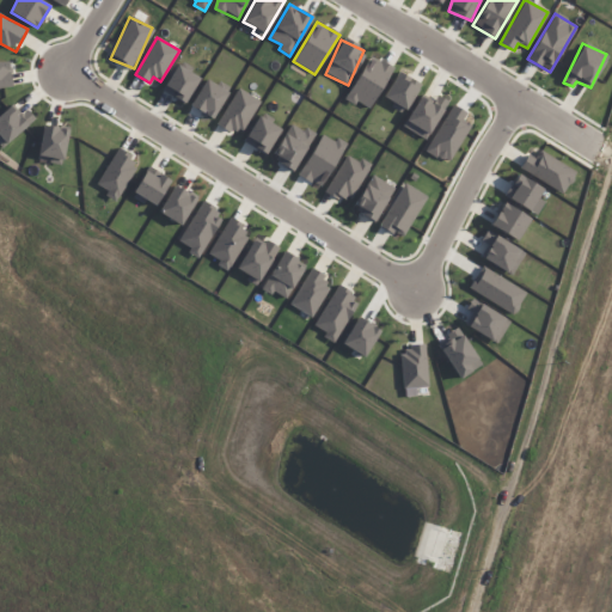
[(392,68),(371,55),(344,99),(355,106),(357,103),(369,109),(392,68)]
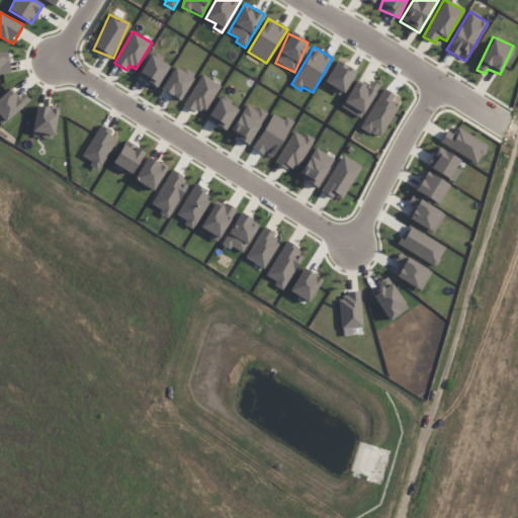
[(0,74),(9,74),(7,53),(0,53),(0,74)]
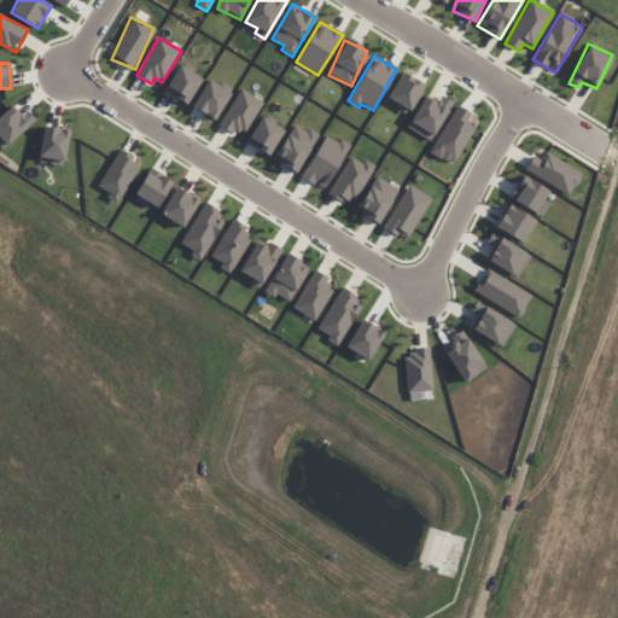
[(202,76),(179,64),(164,93),(187,105),(202,76)]
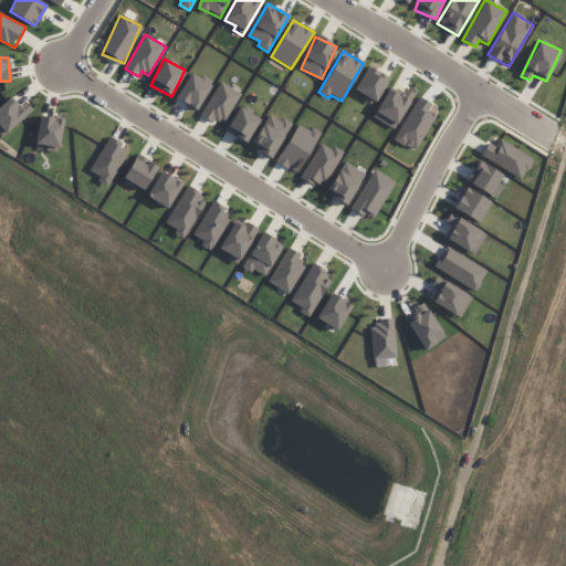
[(355,91),(376,102),(388,77),(367,66),(355,91)]
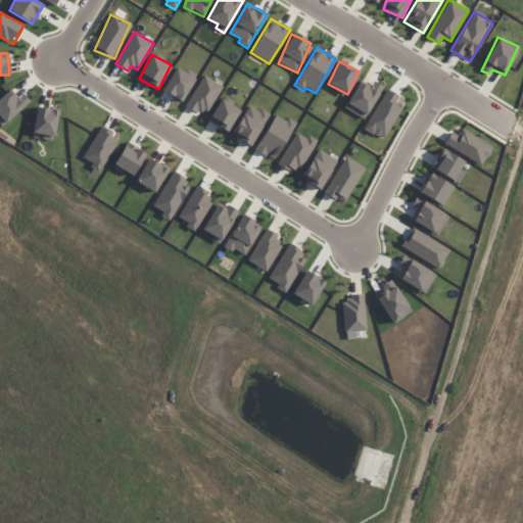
[(162,92),(183,101),(194,77),(174,68),(162,92)]
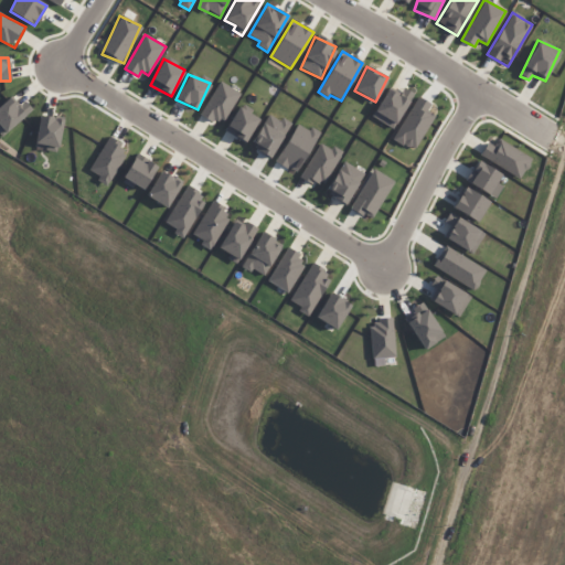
[(223,123),(240,93),(220,82),(200,115),(213,123),(215,118),(223,123)]
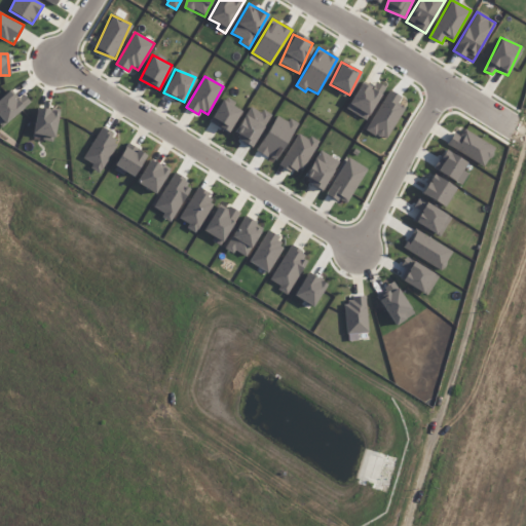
[(371,89),(361,83),(345,109),(366,120),(385,87),(375,81),(371,89)]
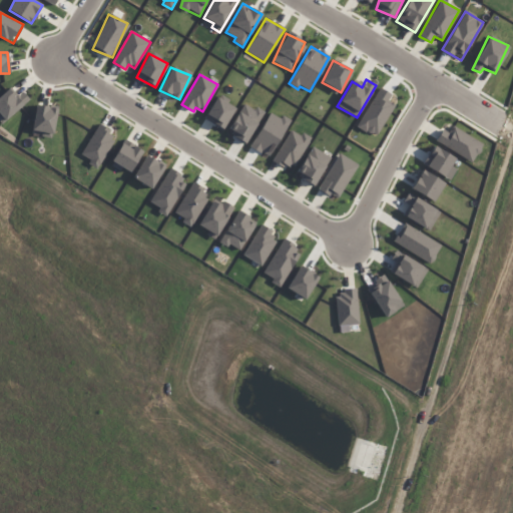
[(29,99),(22,91),(16,97),(8,88),(0,95),(0,125),(1,126),(29,99)]
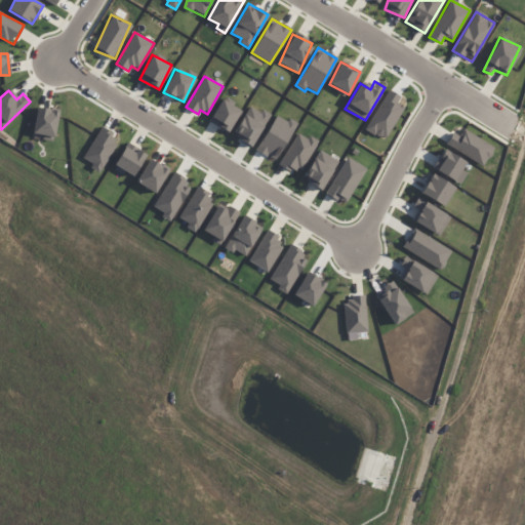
[(403,108),(396,104),(400,97),(388,90),(365,129),(385,139),(403,108)]
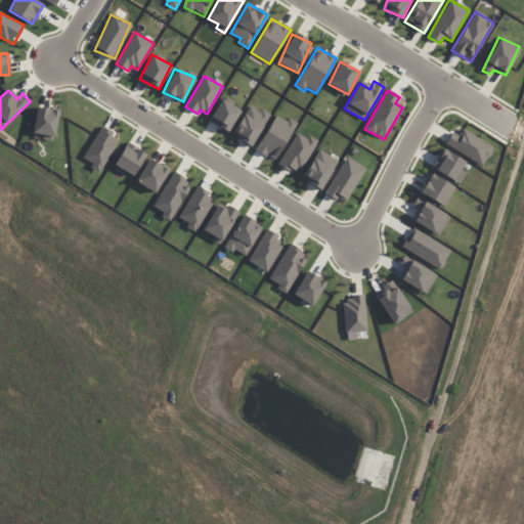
[(208,122),(227,132),(239,111),(221,99),(208,122)]
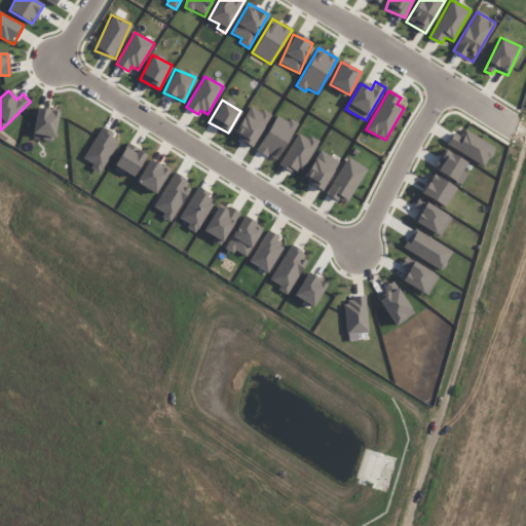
[(271,115),(262,109),(260,112),(250,107),(233,135),(252,146),(271,115)]
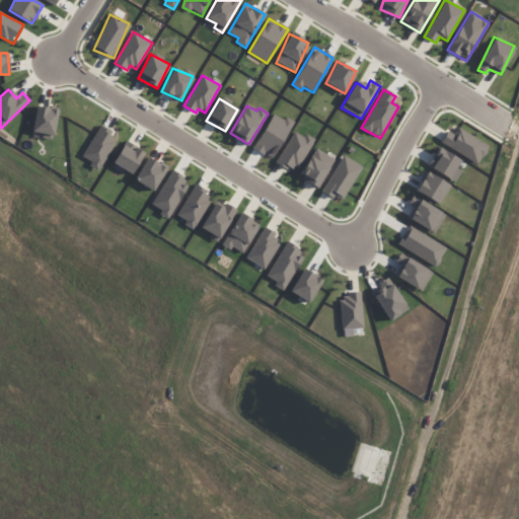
[(54,140),(57,108),(35,106),(32,132),(42,133),(42,139),(54,140)]
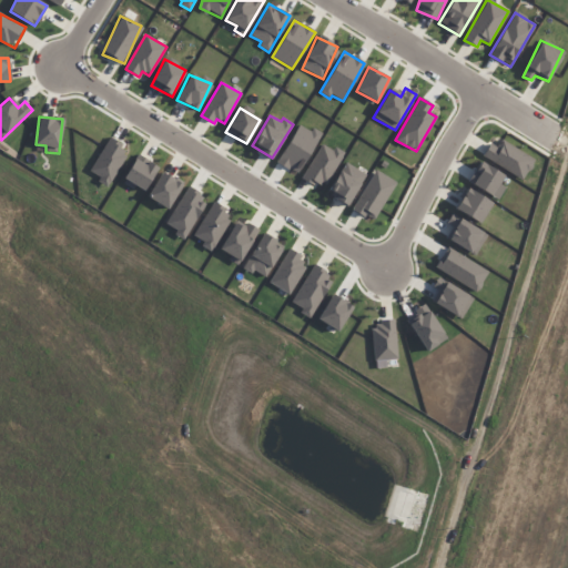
[(297,174),(320,135),(300,123),(276,162),(297,174)]
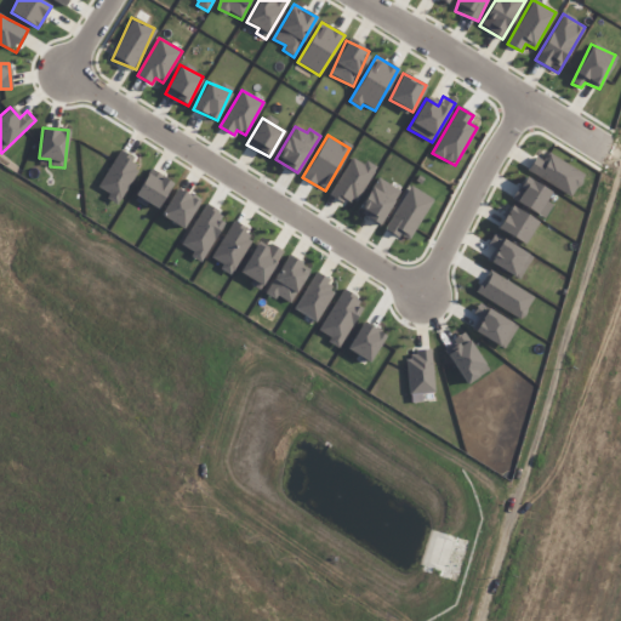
[(529,172),(571,197),(585,175),(542,149),(529,172)]
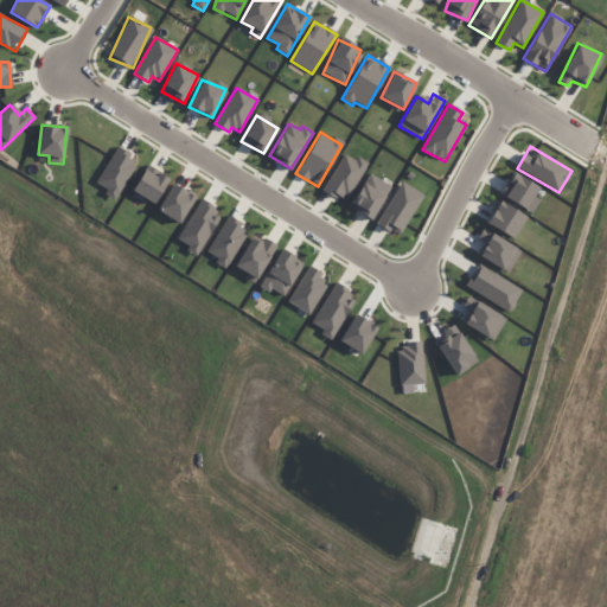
[(96,184),(107,190),(103,195),(115,202),(138,159),(116,147),(96,184)]
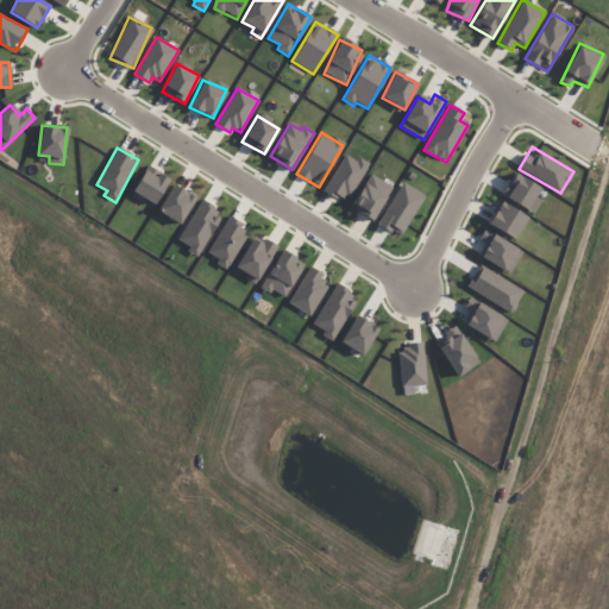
[(369,163),(358,157),(356,162),(345,155),(324,190),(345,203),(369,163)]
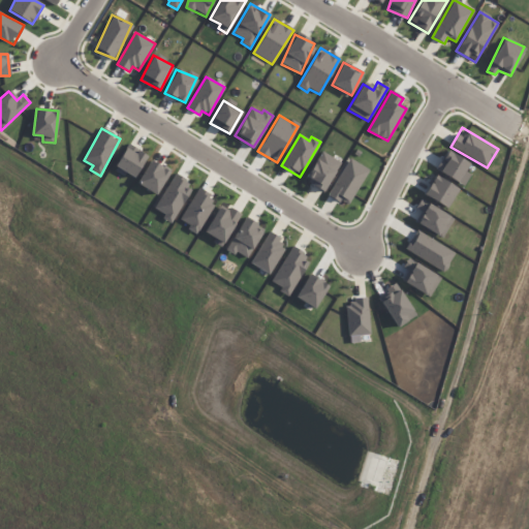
[(136,177),(146,153),(125,145),(116,169),(136,177)]
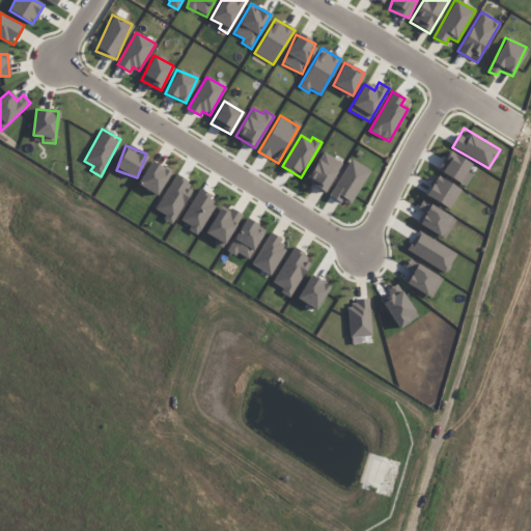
[(341,163),(322,151),(306,180),(326,191),(341,163)]
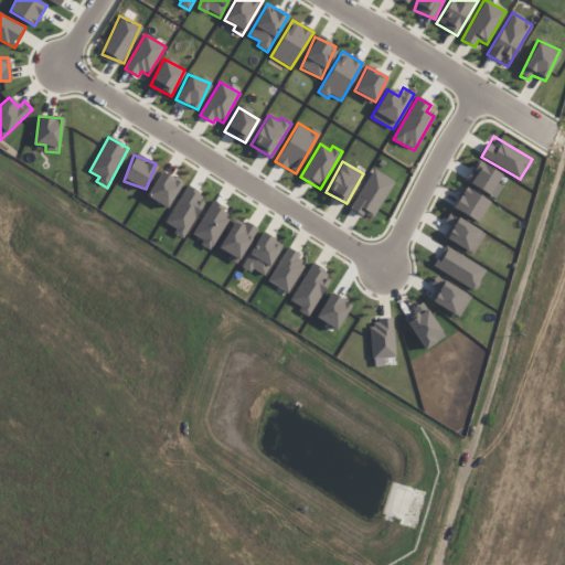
[(490,194),(500,173),(475,161),(466,183),(490,194)]
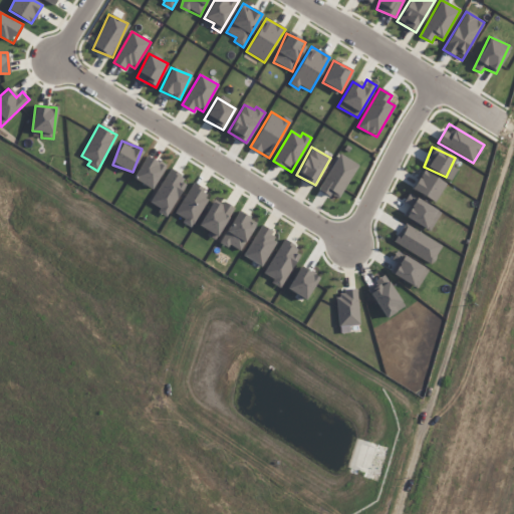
[(358,166),(339,154),(318,189),(337,200),(358,166)]
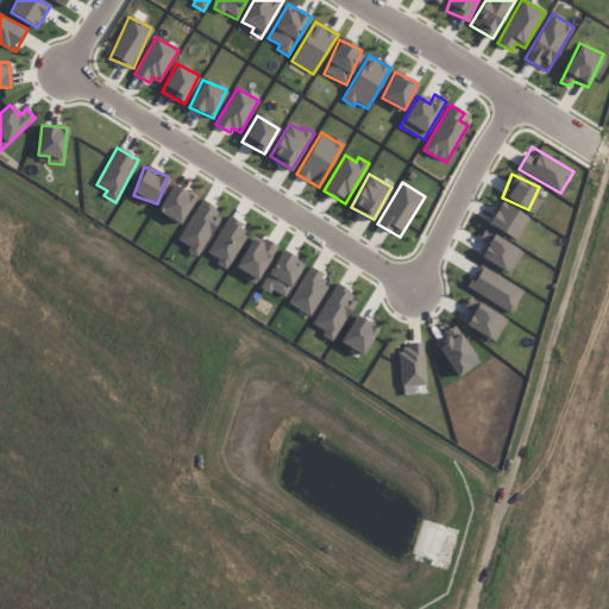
[(179,225),(195,199),(174,184),(157,211),(179,225)]
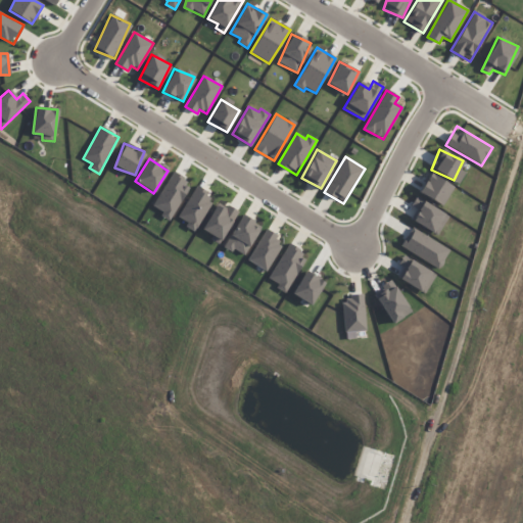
[(171,220),(190,183),(171,173),(151,208),(171,220)]
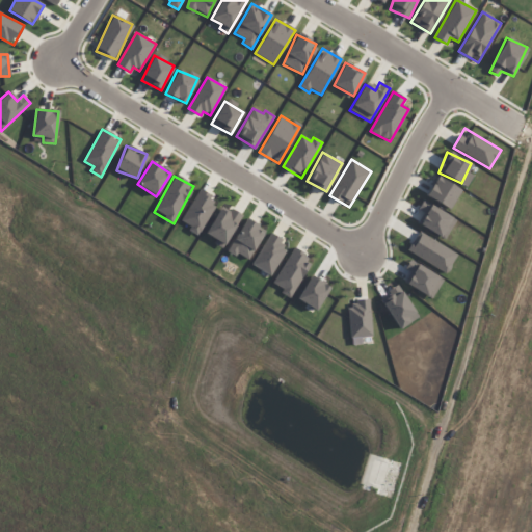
[(460,190),(437,177),(426,196),(450,210),(460,190)]
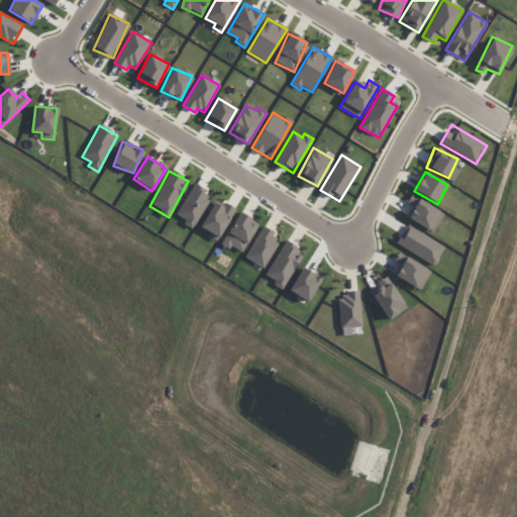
[(176,215),(185,220),(182,224),(192,230),(211,195),(192,185),(176,215)]
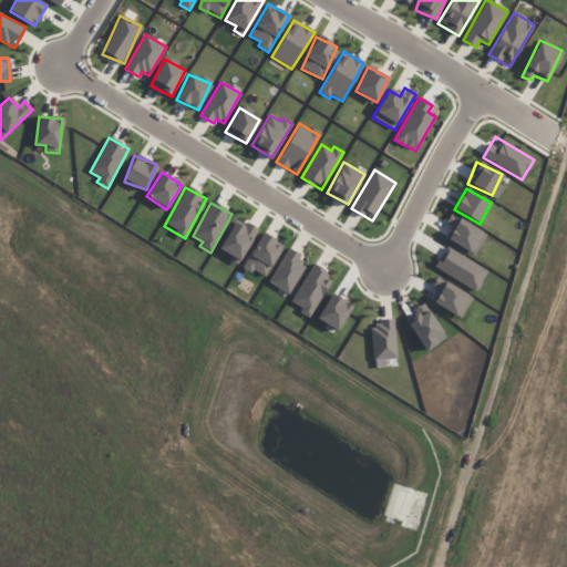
[(473,254),(484,233),(450,214),(445,224),(452,227),(445,239),(473,254)]
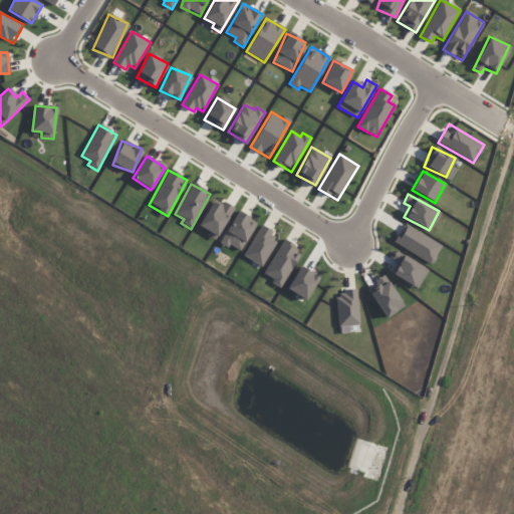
[(220,206),(212,202),(198,227),(217,238),(234,208),(223,201),(220,206)]
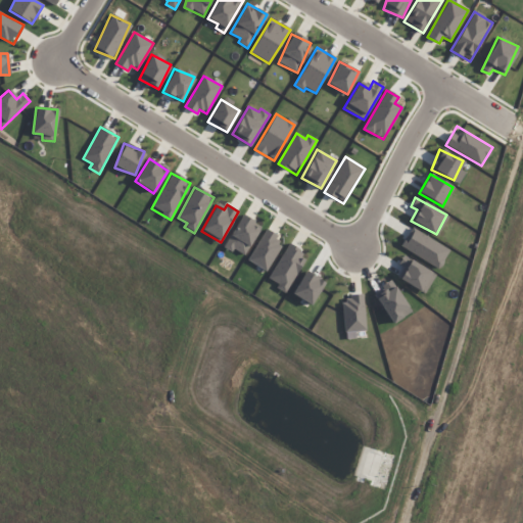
[(224,246),(243,257),(260,227),(241,216),(224,246)]
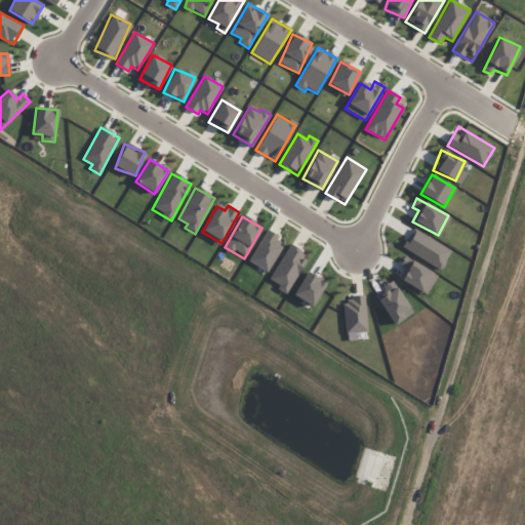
[(451,251),(413,229),(402,247),(439,271),(451,251)]
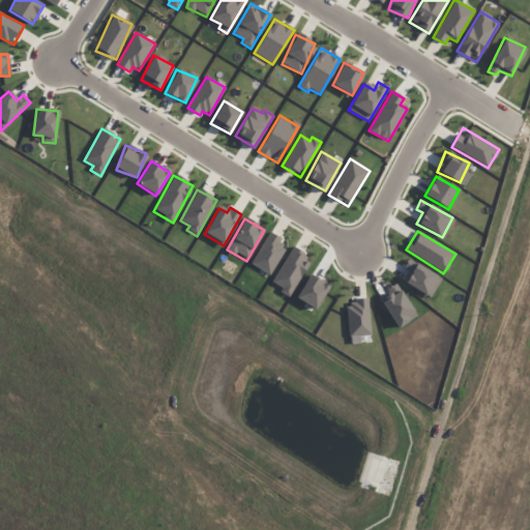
[(269,275),(288,246),(268,234),(249,264),(269,275)]
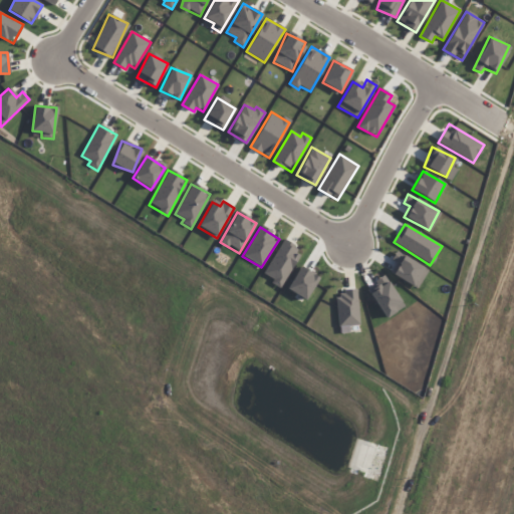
[(280,288),(301,251),(282,240),(263,274),(273,279),(271,283),(280,288)]
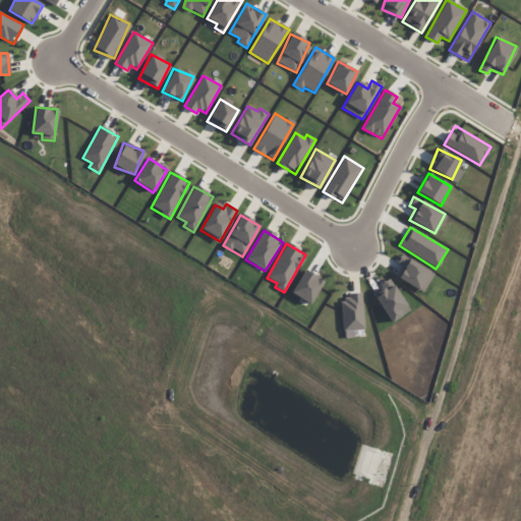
[(404,268),(398,277),(422,293),(433,274),(402,254),(397,263),(404,268)]
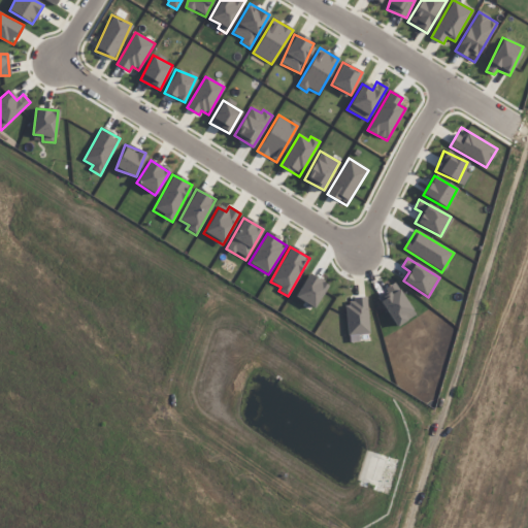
[(295,298),(316,308),(327,284),(306,274),(295,298)]
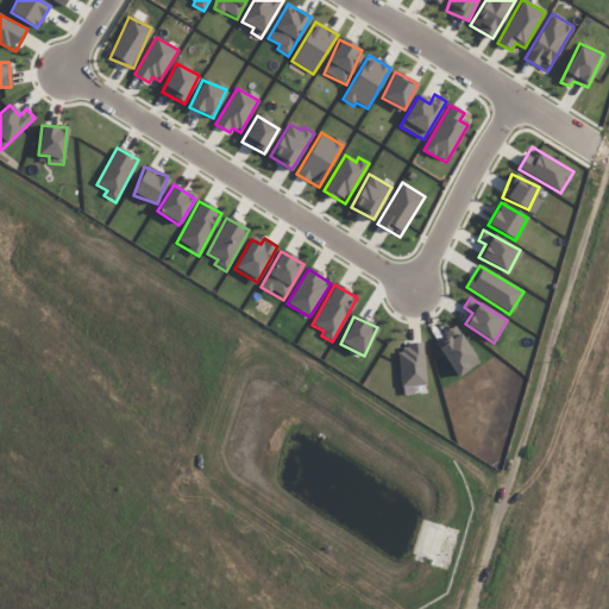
[(446,331),(450,337),(439,341),(454,376),(477,366),(458,326),(446,331)]
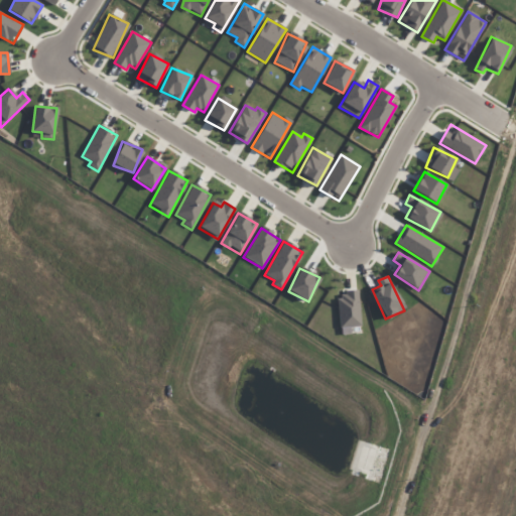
[(339,328),(360,327),(359,291),(338,292),(339,328)]
